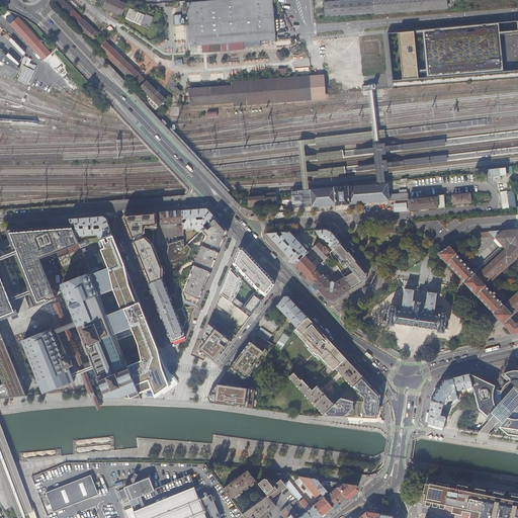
[(61,0),(57,0),(54,4),(78,26),(77,27),(97,47),(100,44),(99,42),(101,40),(97,36),(98,33),(81,17),(63,0),(61,0),(62,0),(61,0)]
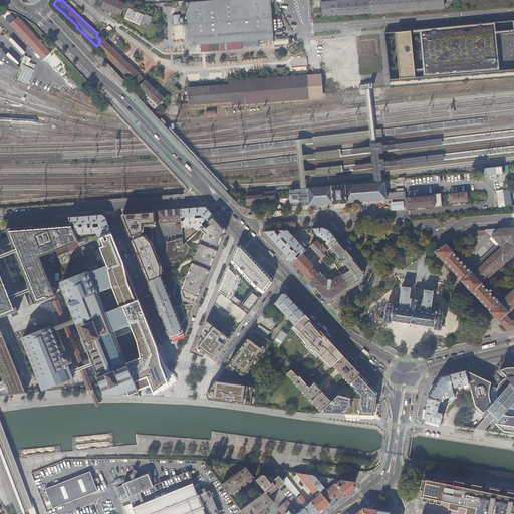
[(125,5),(113,0),(106,0),(106,1),(103,9),(120,16),(125,5)]
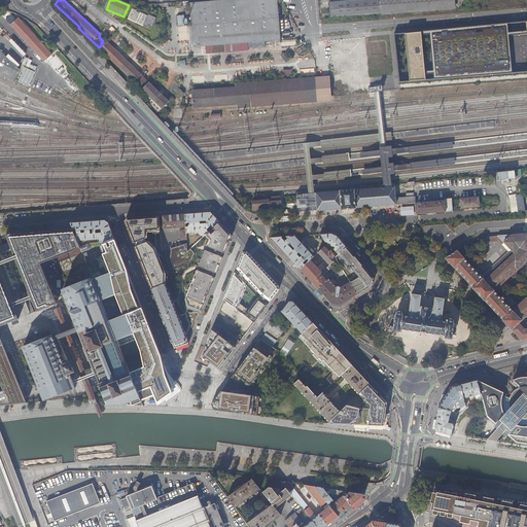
[(279,0),(224,0),(191,3),(196,47),(283,40),(280,11),(279,0)]
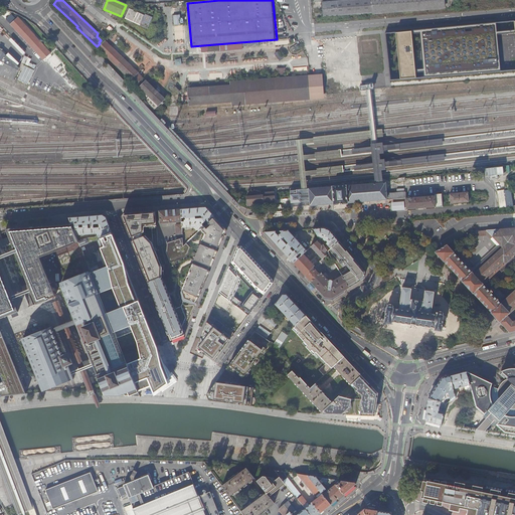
[(373,13),(371,0),(358,0),(323,3),(324,16),(373,13)]
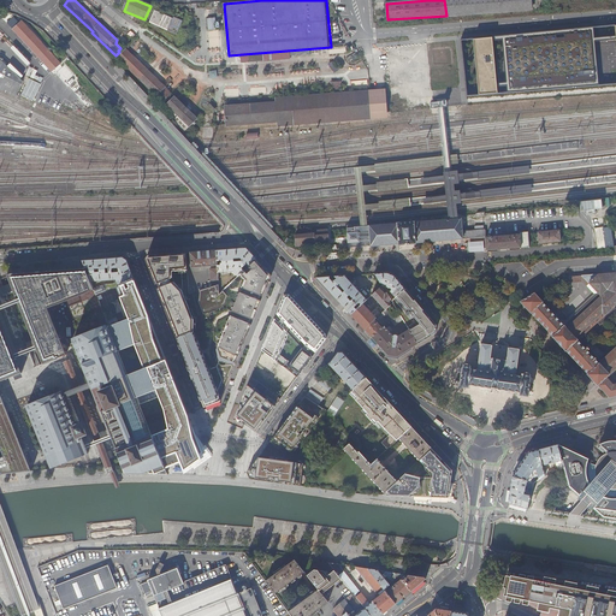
[(531,0),(444,0),(446,16),(532,9),(531,0)]
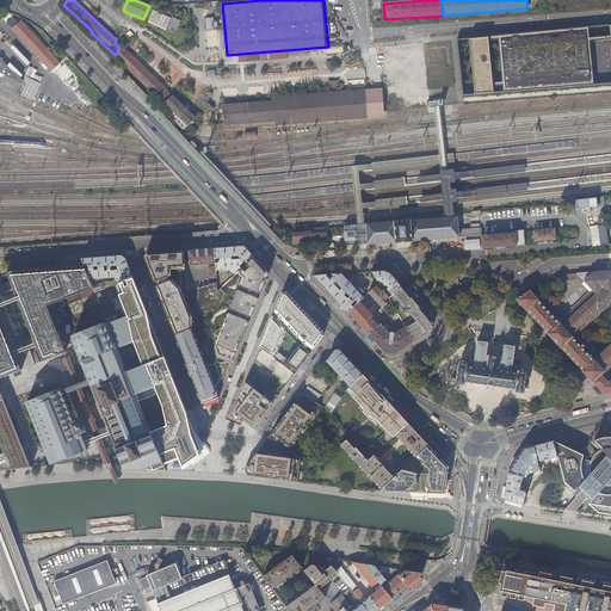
[(183,22),(166,14),(166,16),(154,11),(149,22),(177,35),(183,22)]
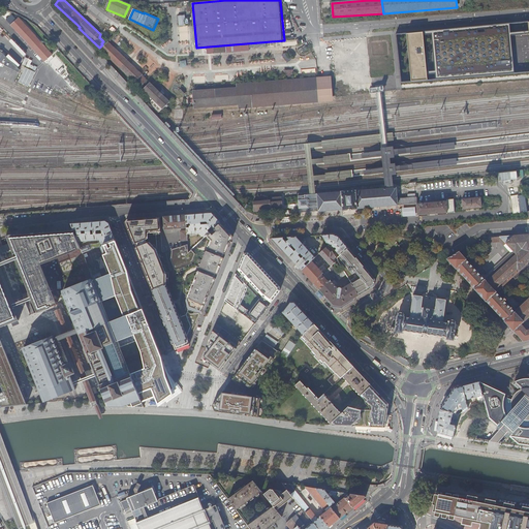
[(16,17),(8,24),(44,62),(52,55),(19,19),(16,22),(13,21),(17,18),(16,17)]
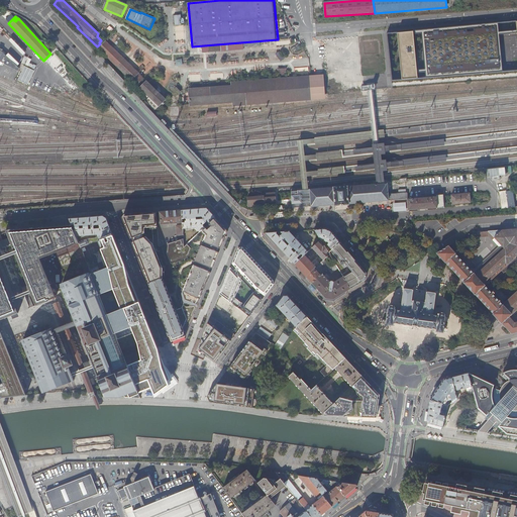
[(516,21),(389,33),(393,81),(516,70),(516,21)]
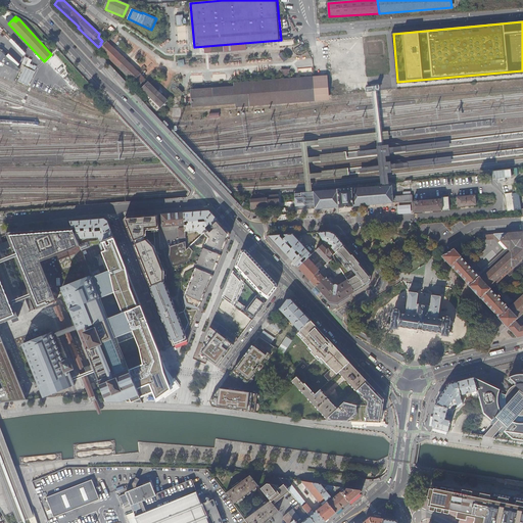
[(384,44),(383,35),(370,36),(370,41),(371,45),(384,44)]
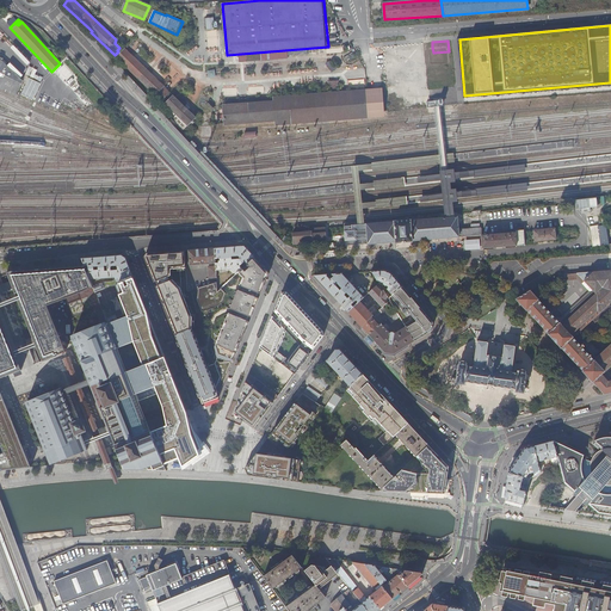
[(125,49),(118,57),(161,100),(165,98),(167,100),(173,94),(125,49)]
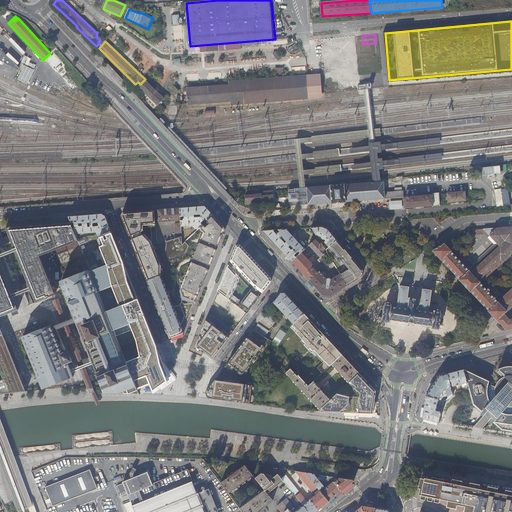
[(365,48),(365,66),(379,66),(379,53),(376,53),(376,48),(365,48)]
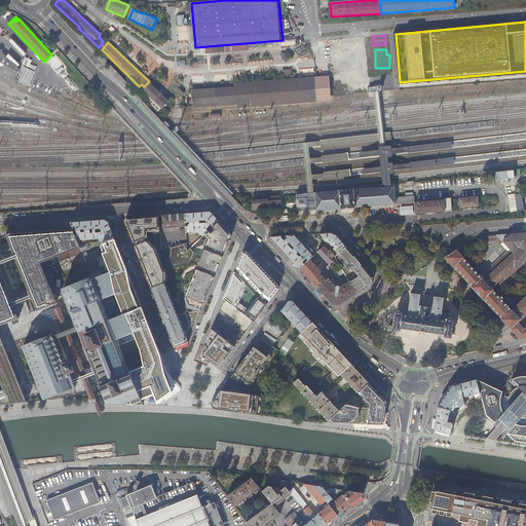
[(0,78),(12,85),(19,72),(1,54),(0,53),(0,78)]
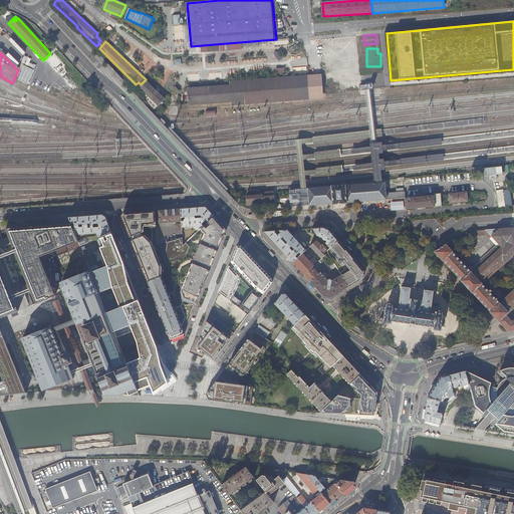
[(54,65),(59,60),(53,54),(48,59),(54,65)]
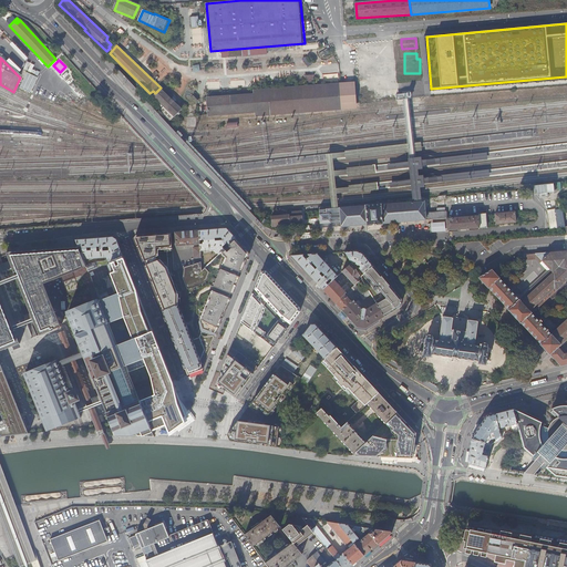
[(27,72),(20,88),(30,93),(38,76),(27,72)]
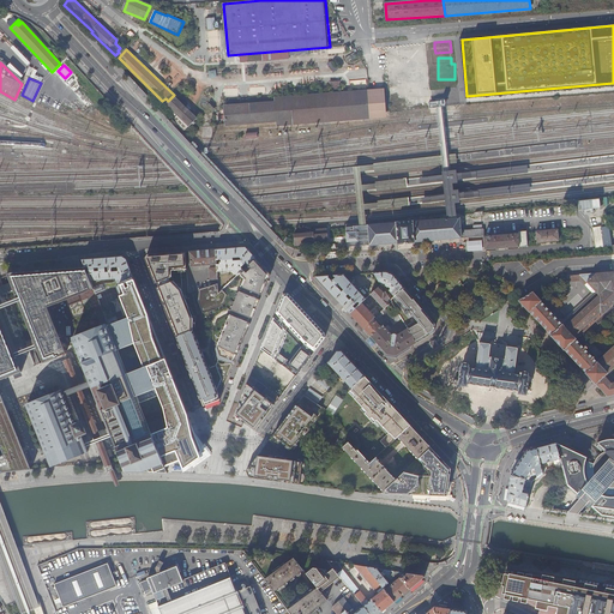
[(275,97),(276,102),(368,94),(368,89),(275,97)]
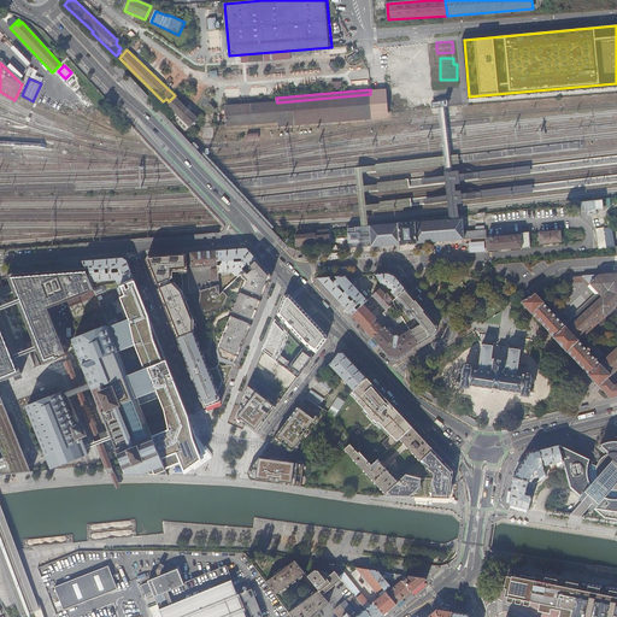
[(374,94),(375,113),(391,112),(389,93),(374,94)]
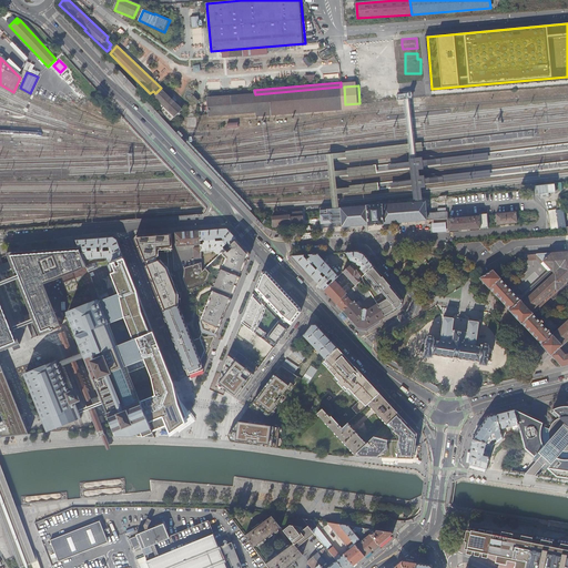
[(256,112),(342,104),(345,104),(344,87),(341,87),(255,94),(256,112)]
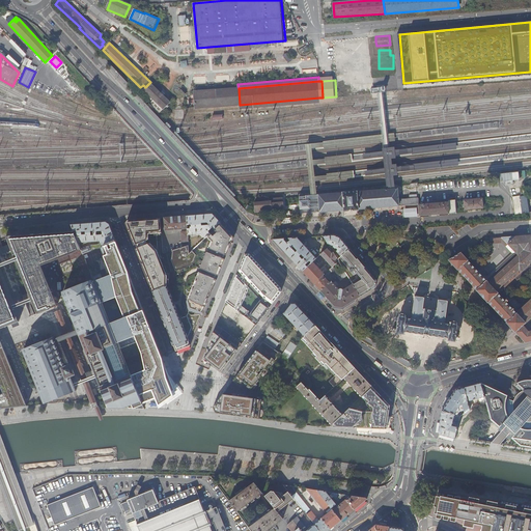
[(154,100),(164,109),(170,102),(164,96),(161,93),(151,84),(144,90),(154,100)]
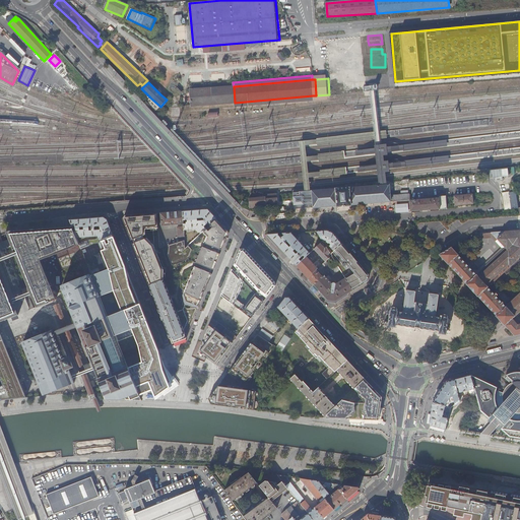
[(193,106),(235,103),(234,86),(213,88),(213,87),(206,88),(206,89),(192,90),(193,106)]
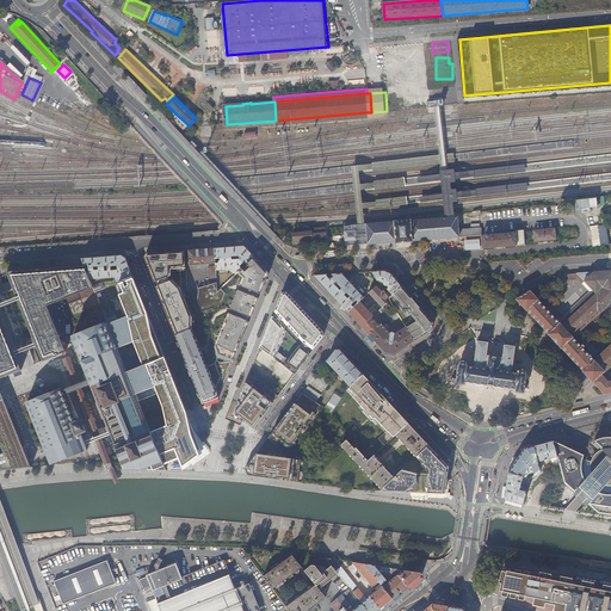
[(369,118),(368,112),(276,121),(276,125),(369,118)]
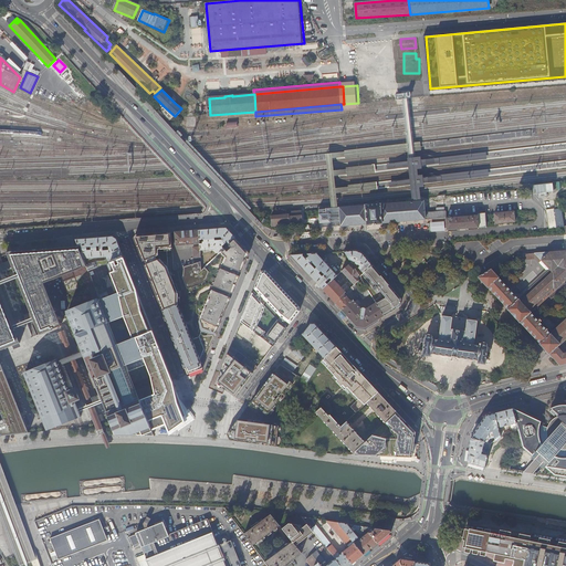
[(170,121),(175,116),(164,106),(159,111),(170,121)]
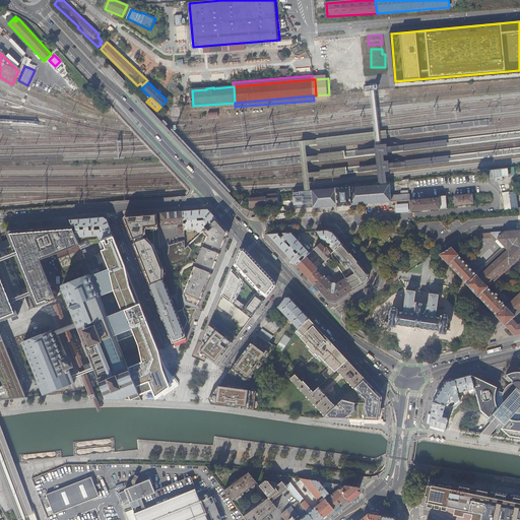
[(304,143),(304,145),(317,143),(317,146),(386,137),(386,134),(385,130),(316,139),(303,141),(304,143)]
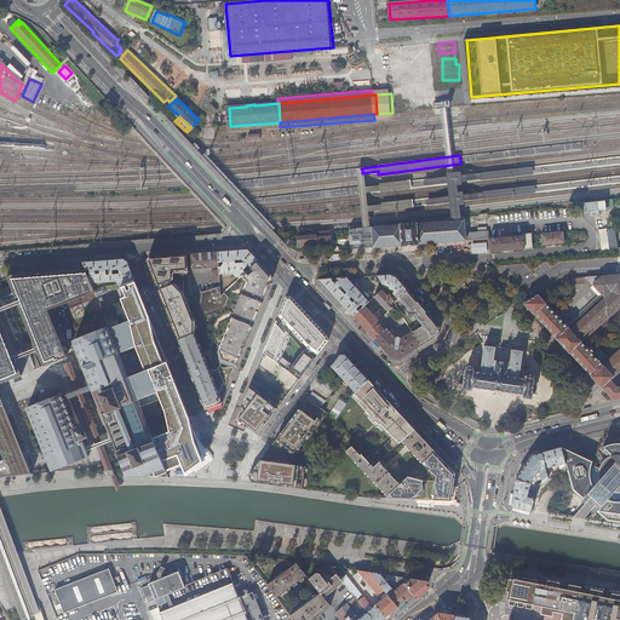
[(480,177),(481,181),(533,174),(533,167),(480,173),(480,177)]
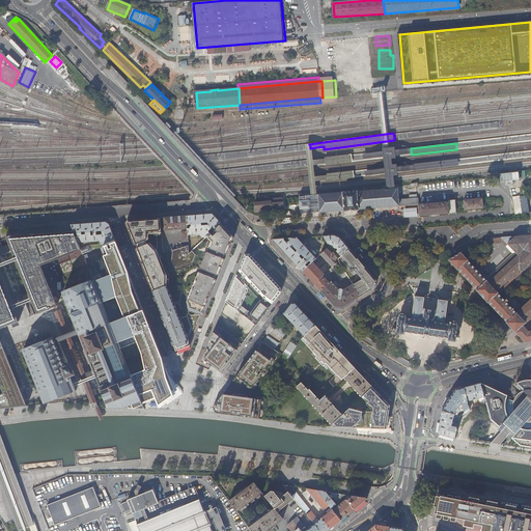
[(394,148),(390,148),(383,149),(383,151),(384,156),(385,168),(385,172),(387,190),(389,190),(392,189),(394,189),(392,174),(397,173),(396,171),(396,166),(396,163),(391,163),(390,156),(395,156),(394,154),(394,150),(394,148)]
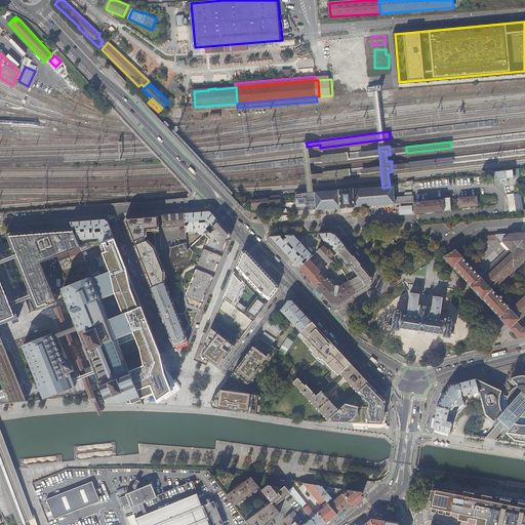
[(308,160),(309,162),(321,161),(321,163),(348,160),(348,153),(321,156),(321,157),(308,158),(308,160)]
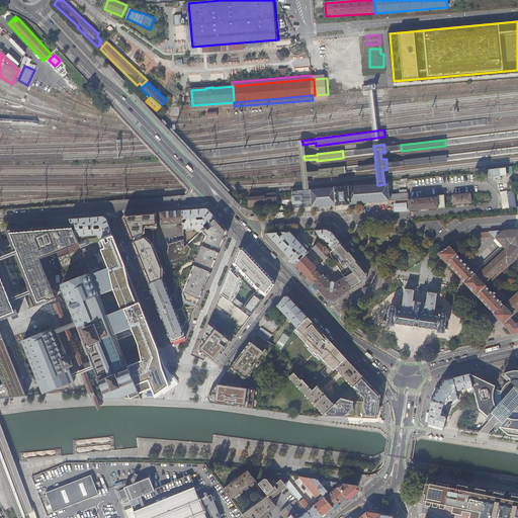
[(403,165),(404,167),(447,162),(446,155),(403,160),(403,161),(403,165)]
